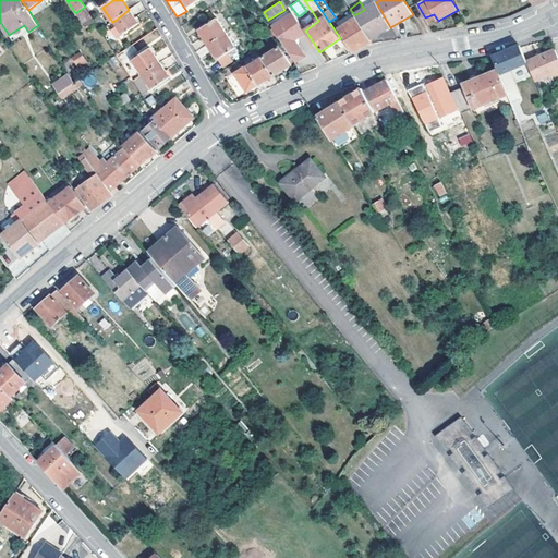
[(356,19),(370,39),(390,27),(376,2),(364,10),(354,15),(356,19)]
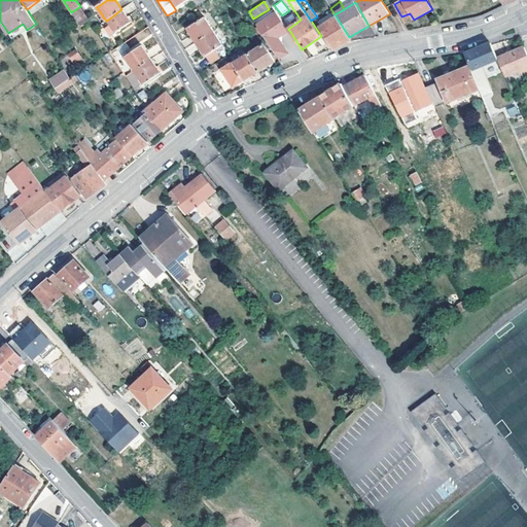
[(80,6),(71,12),(80,27),(89,21),(80,6)]
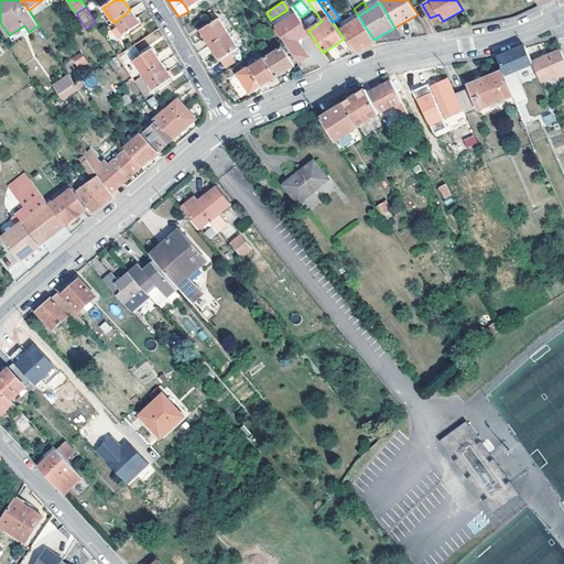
[(130,10),(116,21),(126,34),(140,24),(130,10)]
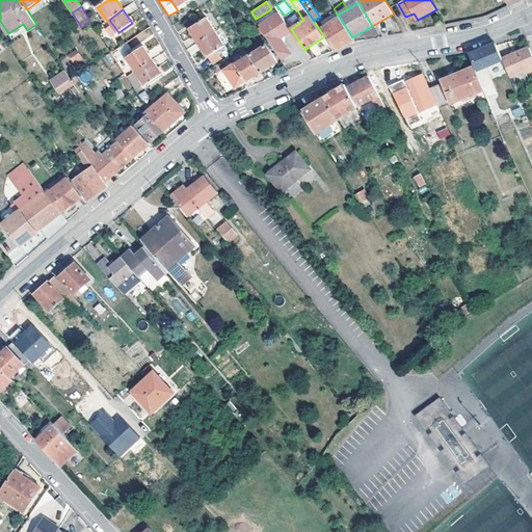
[(278,38),(280,38),(292,30),(291,29),(280,12),(259,26),(260,27),(266,36),(281,59),(290,54),(282,42),(278,42),(278,38)]
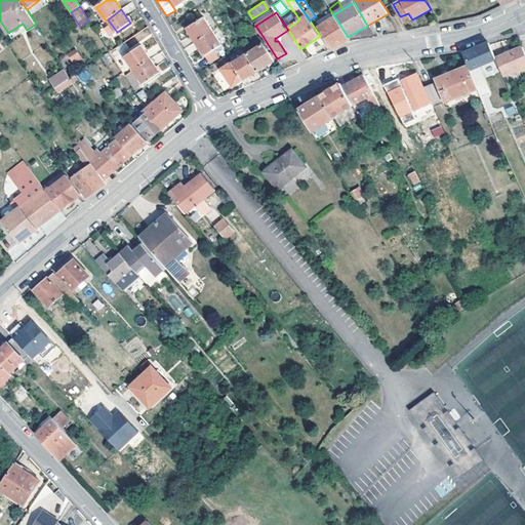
[(408,13),(400,16),(404,24),(412,19),(408,13)]
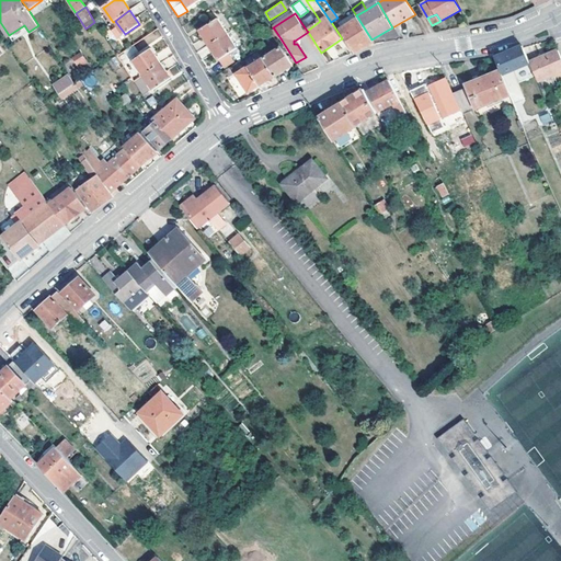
[(209,45),(228,34),(218,19),(201,30),(209,45)]
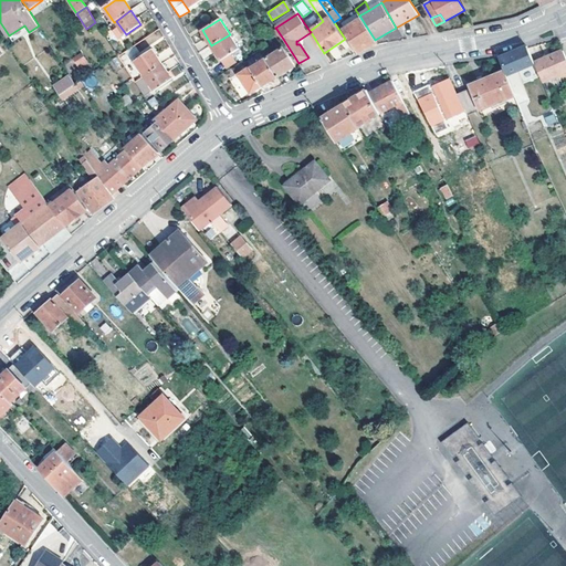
[(343,30),(357,53),(368,46),(376,42),(375,40),(362,19),(343,30)]
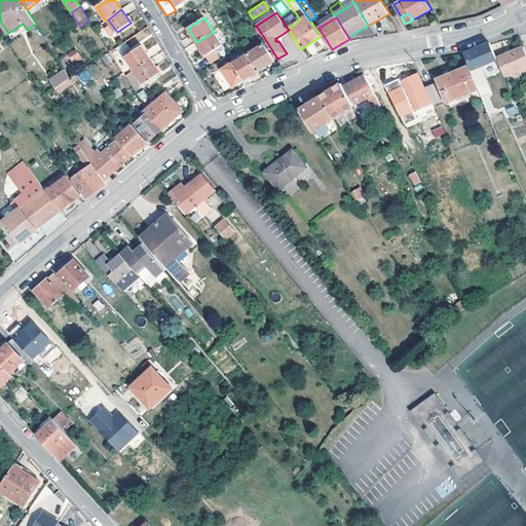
[(263,36),(257,27),(253,30),(259,38),(263,36)]
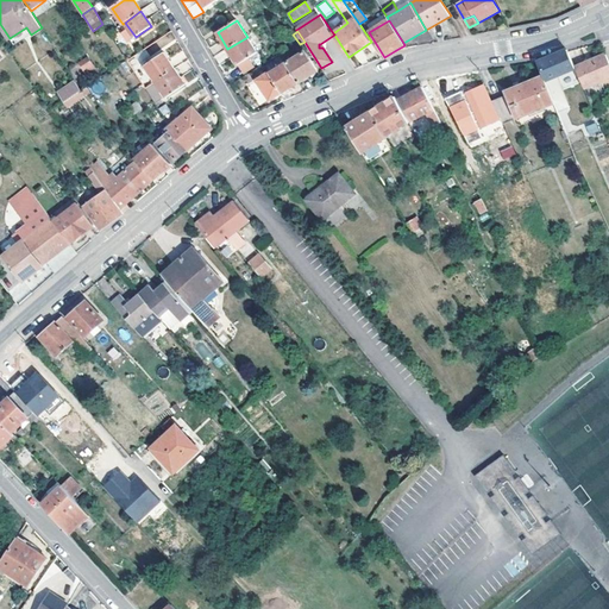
[(248,37),(227,49),(238,64),(257,52),(248,37)]
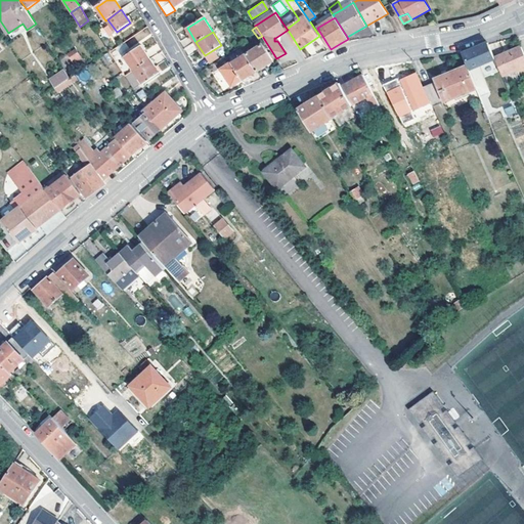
[(468,64),(477,88),(480,95),(480,96),(490,92),(479,66),(495,58),(488,42),(472,49),(463,53),(468,64)]
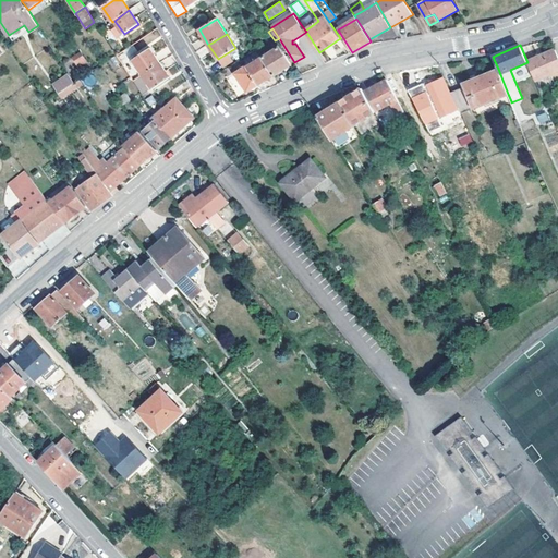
[(263,58),(274,76),(291,65),(280,48),(268,56),(263,49),(259,51),(263,58)]
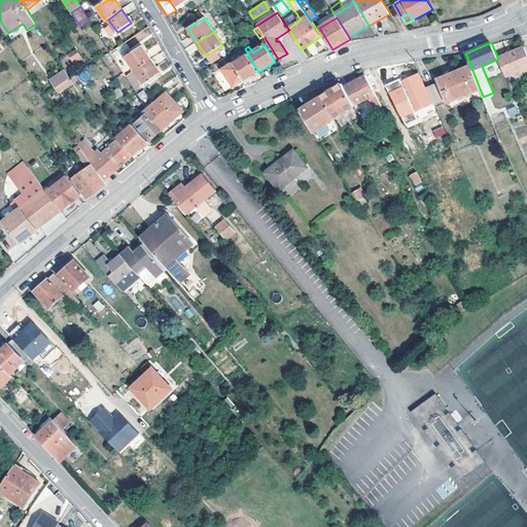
[(135,70),(151,60),(142,46),(127,57),(135,70)]
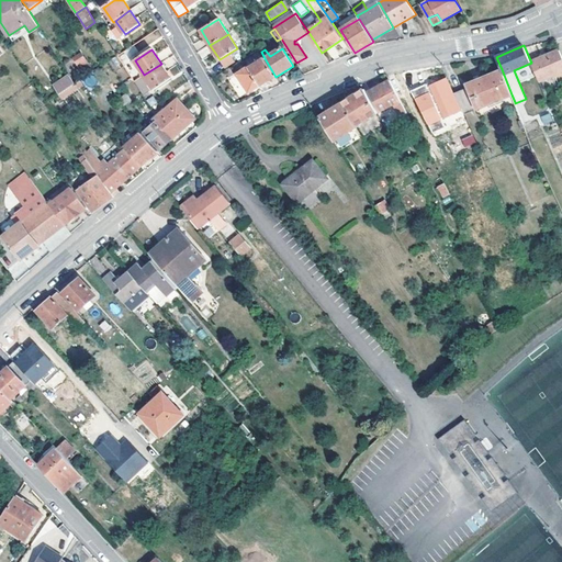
[(554,74),(561,70),(561,56),(559,49),(531,63),(539,81),(554,74)]
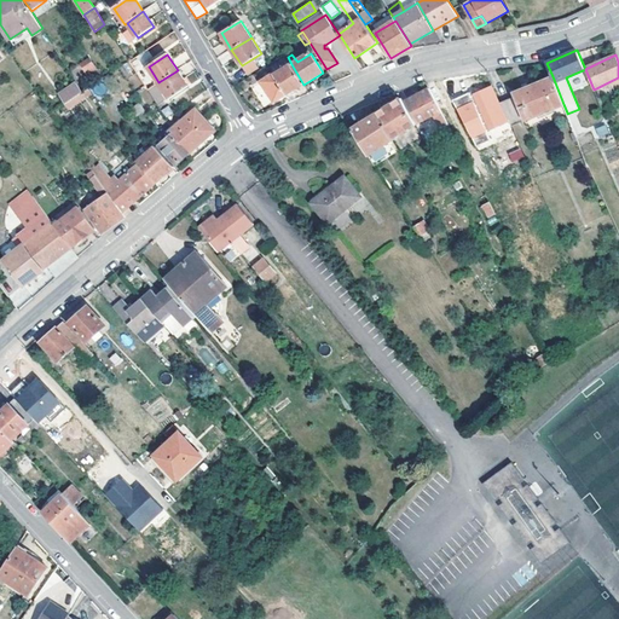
[(90,58),(81,64),(88,75),(96,69),(90,58)]
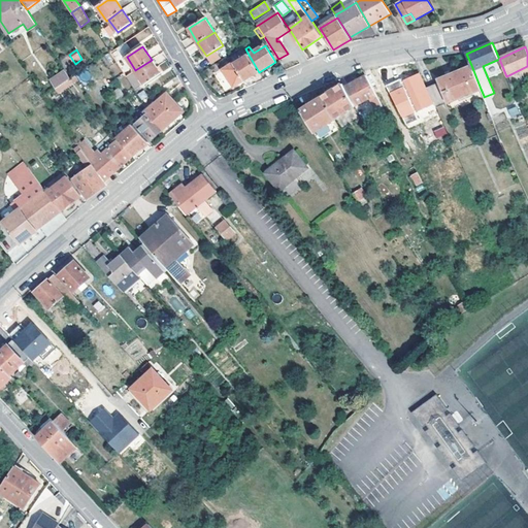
[(249,55),(234,64),(244,79),(244,81),(259,72),(249,55)]
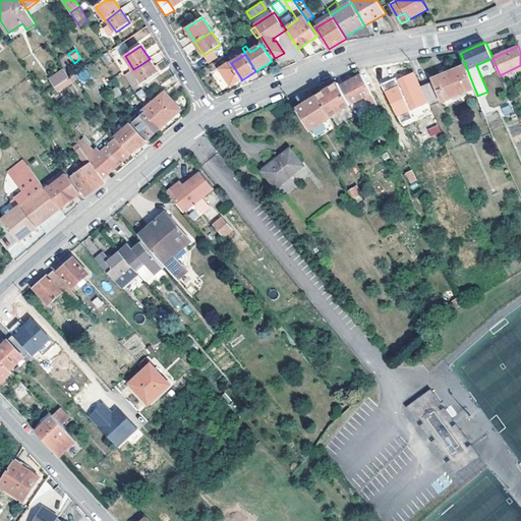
[(150,59),(133,69),(142,82),(159,72),(150,59)]
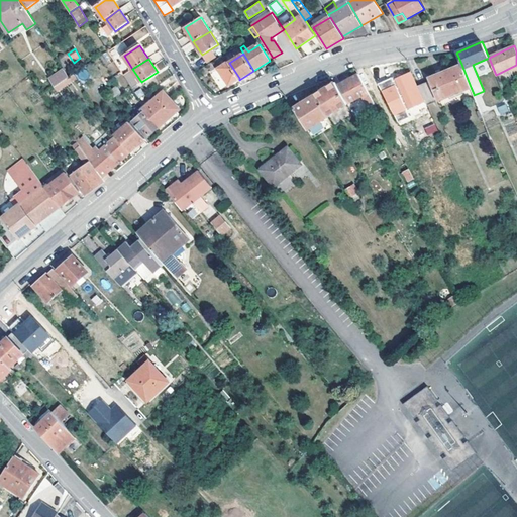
[(239,78),(229,63),(219,69),(229,84),(239,78)]
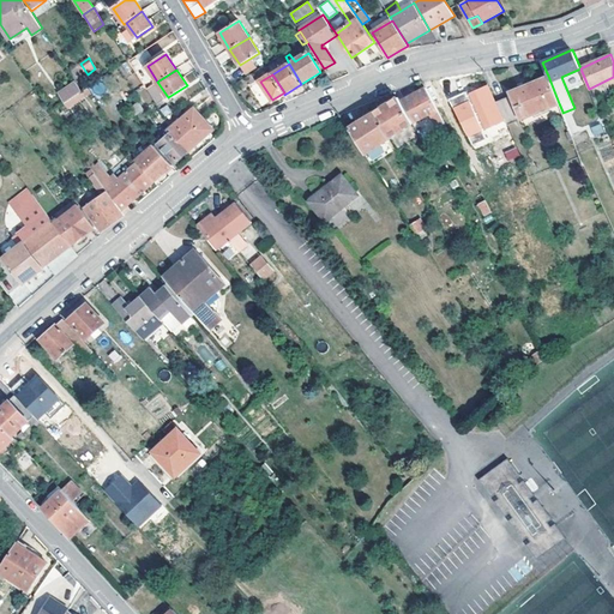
[(505,119),(507,125),(559,103),(548,76),(511,91),(512,95),(497,102),(505,119)]
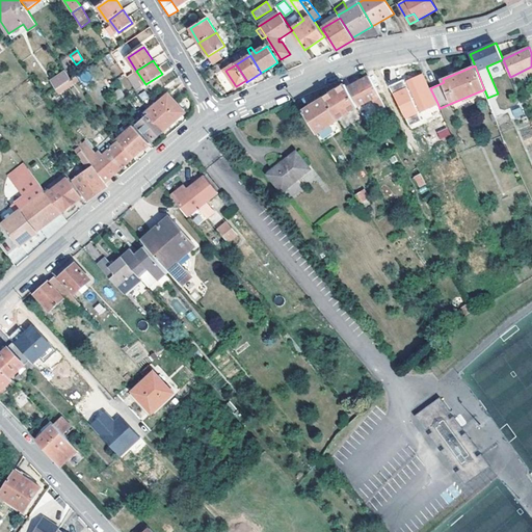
[(57,95),(73,86),(65,70),(49,78),(57,95)]
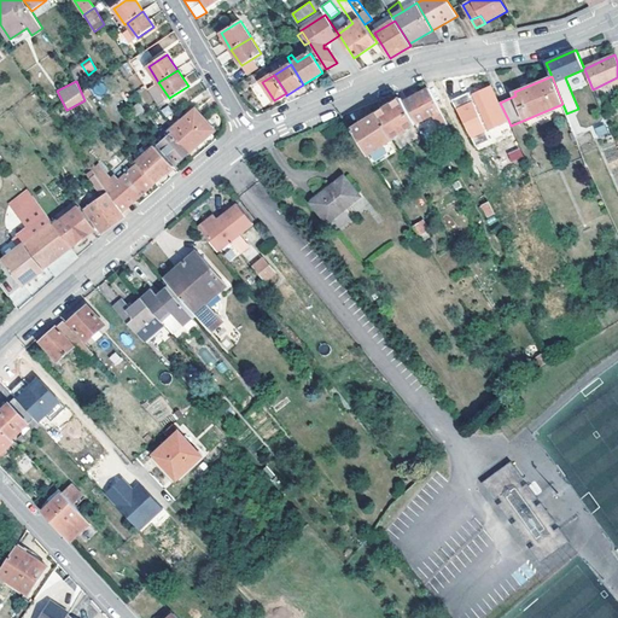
[(500,103),(493,87),(474,94),(483,112),(478,115),(483,126),(488,123),(490,128),(501,123),(508,120),(500,103)]
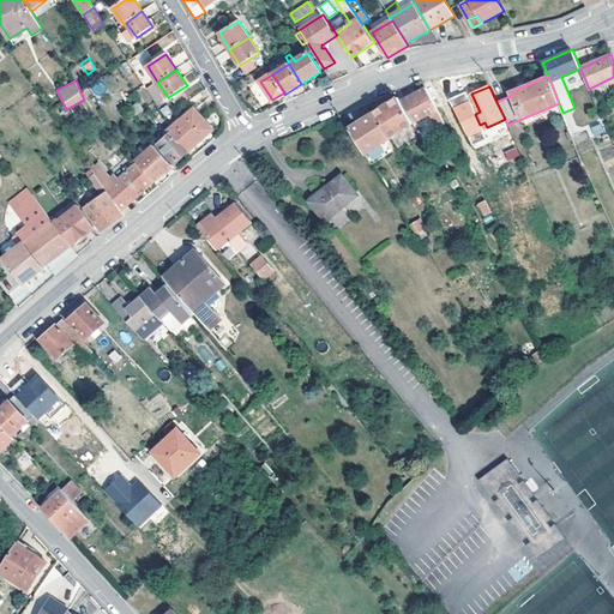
[(445,122),(426,88),(403,100),(415,121),(431,113),(438,127),(445,122)]
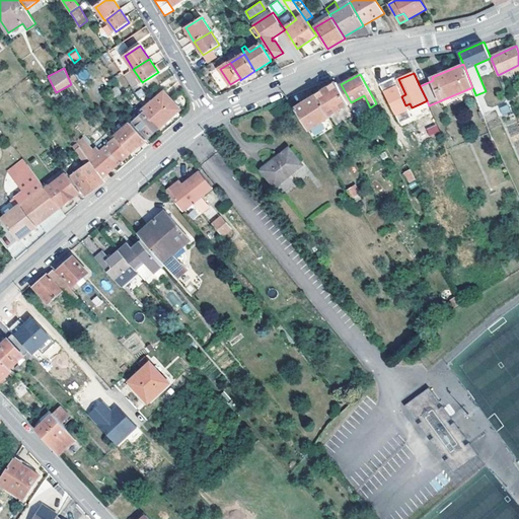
[(380,84),(381,89),(396,85),(395,80),(380,84)]
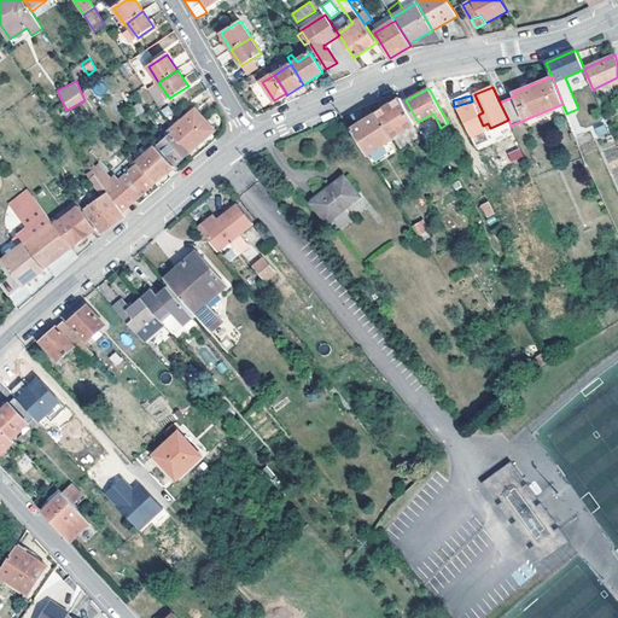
[(375,114),(391,140),(415,124),(400,98),(375,114)]
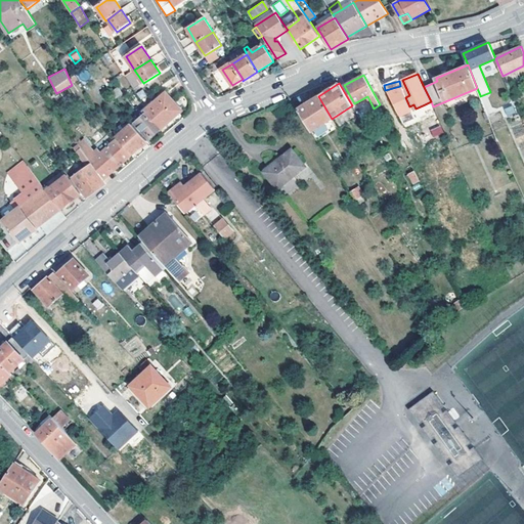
[(118,89),(112,93),(115,98),(122,94),(118,89)]
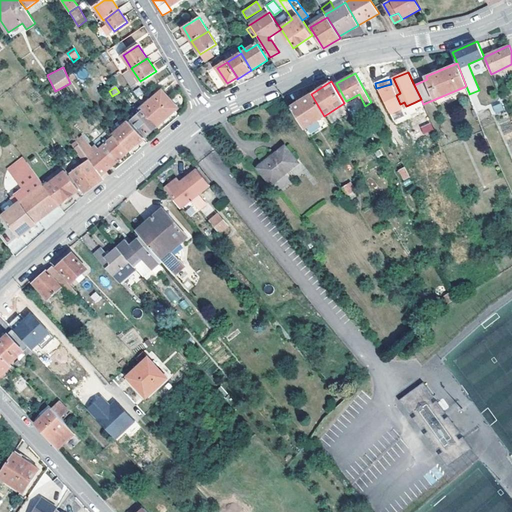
[(162,90),(140,110),(142,112),(156,127),(165,119),(178,108),(162,90)]
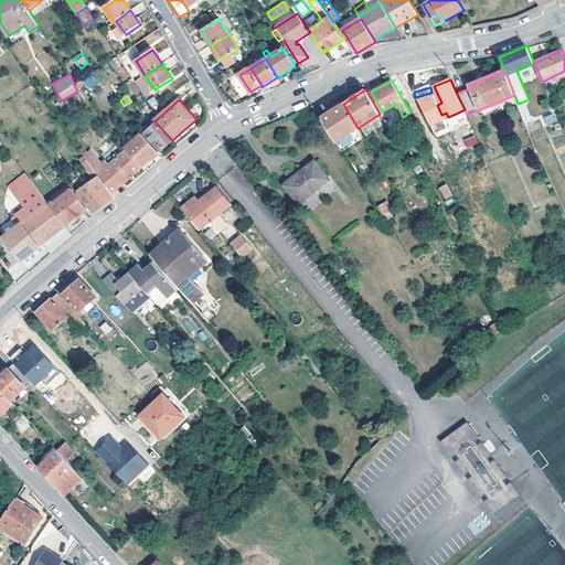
[(343,104),(321,117),(337,141),(358,128),(343,104)]
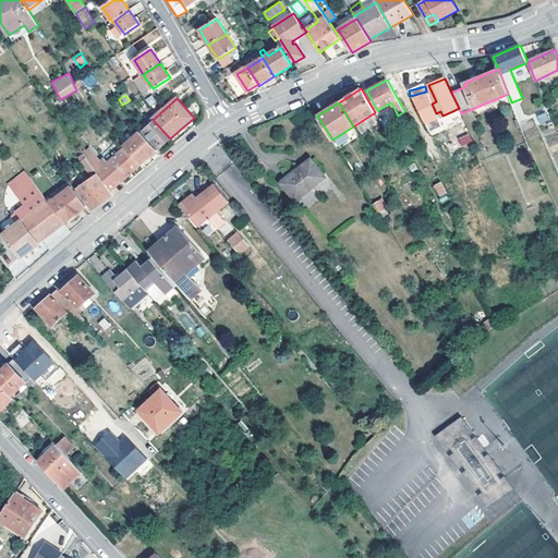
[(459,108),(452,111),(460,125),(465,123),(461,113),(459,108)]
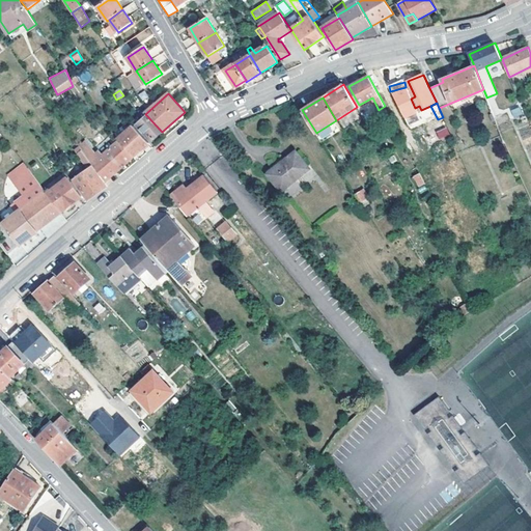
[(510,110),(513,118),(523,115),(520,107),(510,110)]
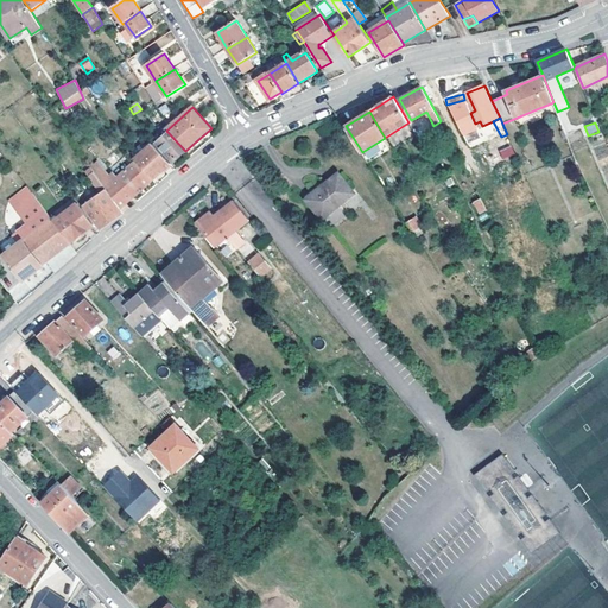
[(169,133),(168,134),(158,143),(173,162),(179,157),(185,151),(169,133)]
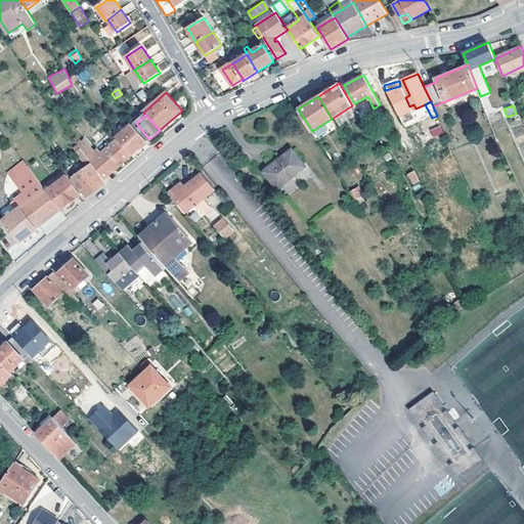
[(119,126),(113,132),(115,136),(118,139),(132,156),(139,148),(146,141),(131,124),(124,131),(119,126)]
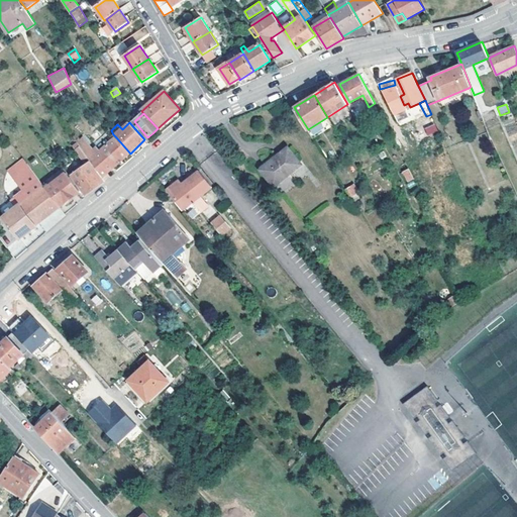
[(427,135),(437,130),(434,123),(424,128),(427,135)]
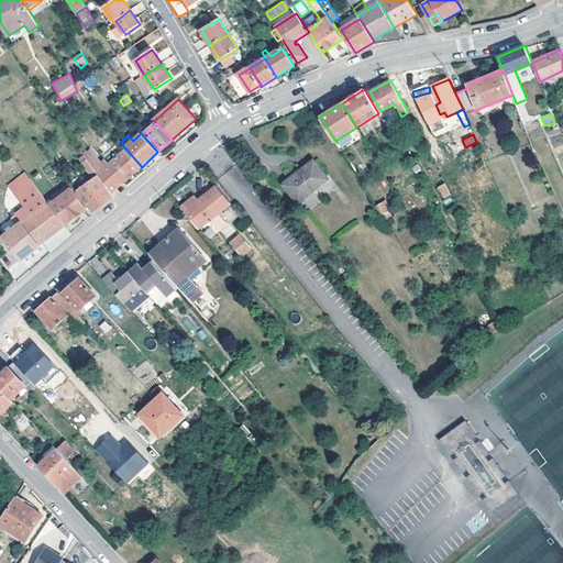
[(129,178),(142,167),(127,150),(103,169),(119,187),(129,178)]
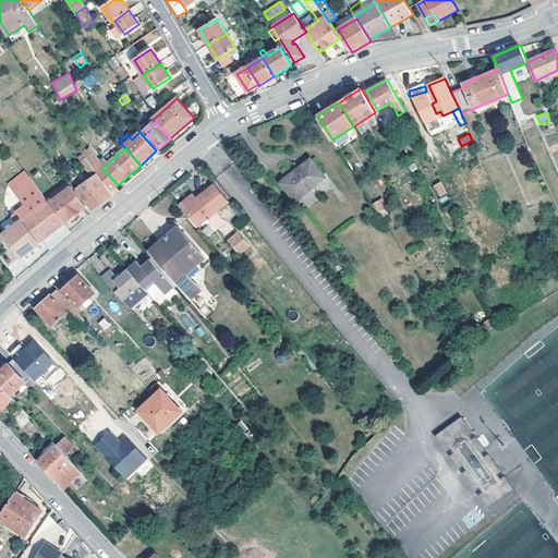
[(84,155),(87,159),(94,155),(91,149),(84,155)]
